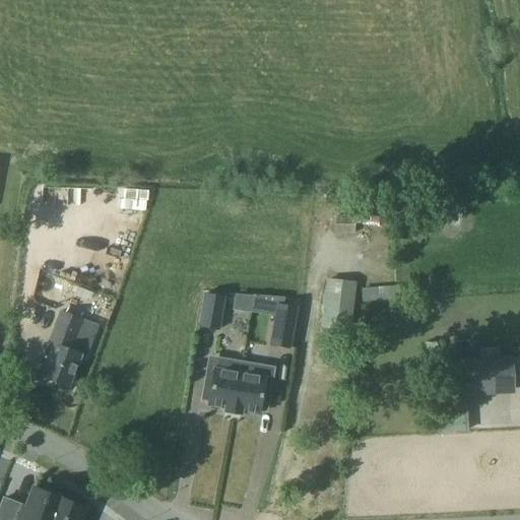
[(353,235),(354,216),(335,216),(334,235),(353,235)]
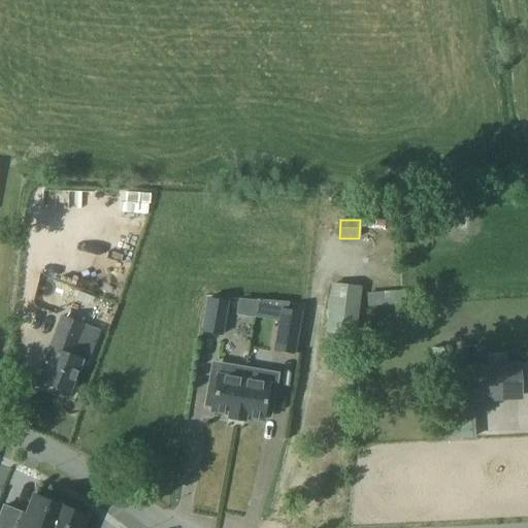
[(350,374),(359,288),(331,284),(325,371),(350,374)]
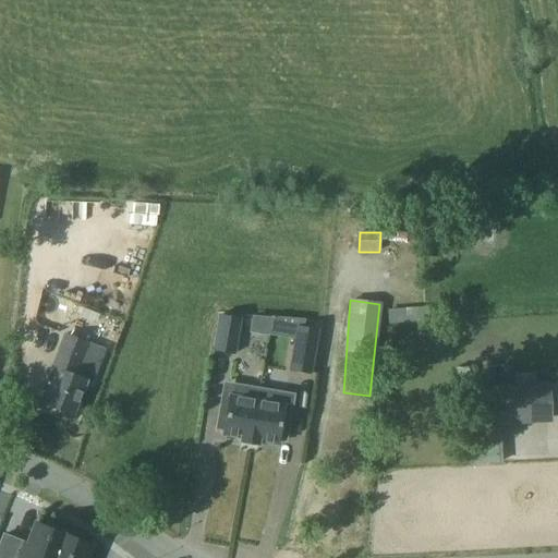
[(258,364),(274,365),(276,316),(261,315),(258,364)]
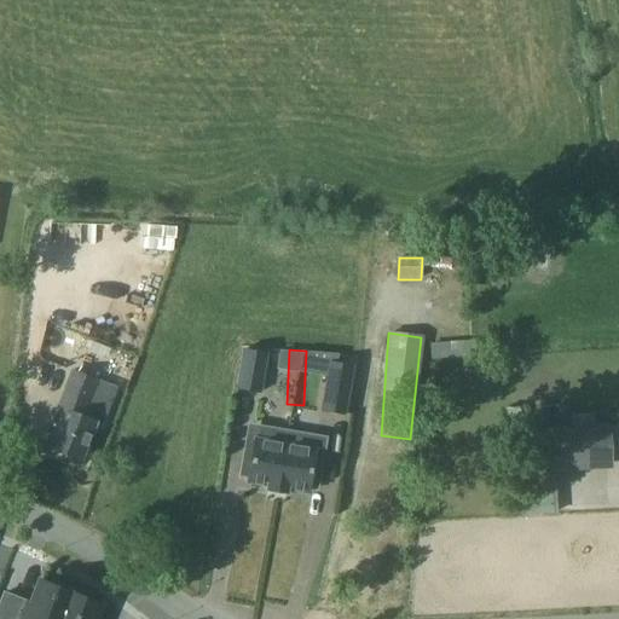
[(260,393),(266,354),(243,351),(236,388),(260,393)]
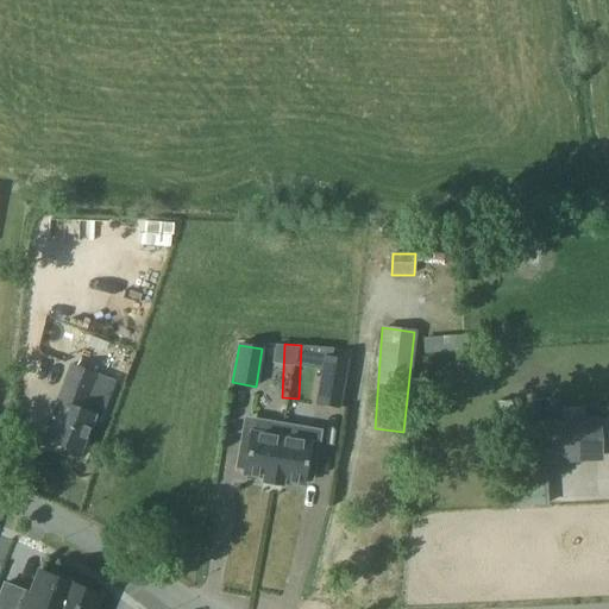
[(339,408),(347,360),(324,357),(315,403),(339,408)]
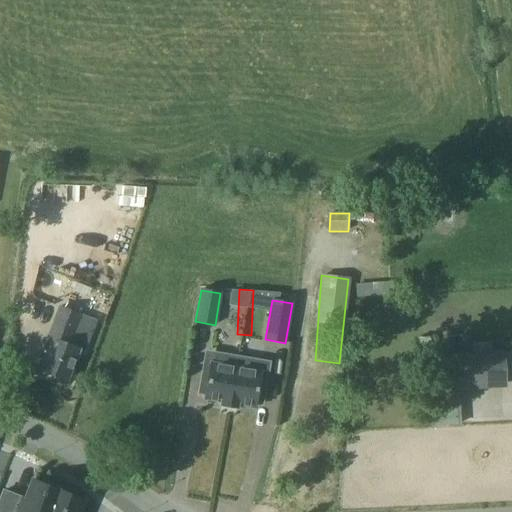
[(83,353),(96,321),(58,306),(45,339),(52,341),(40,371),(66,381),(78,351),(83,353)]
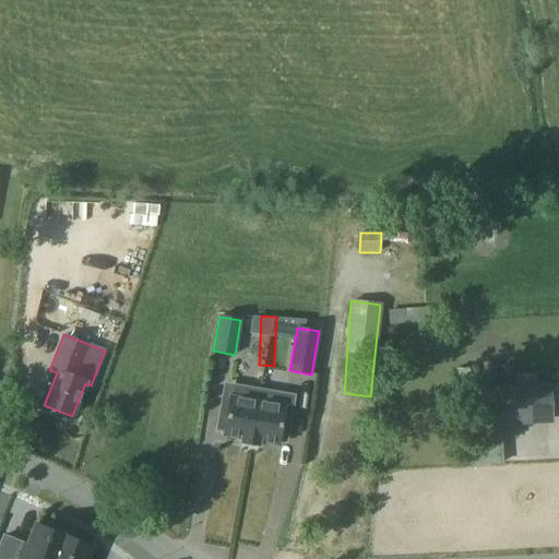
[(233,385),(230,394),(223,392),(216,430),(224,431),(224,436),(241,439),(241,442),(259,445),(259,442),(277,445),(278,441),(286,442),(294,396),(233,385)]
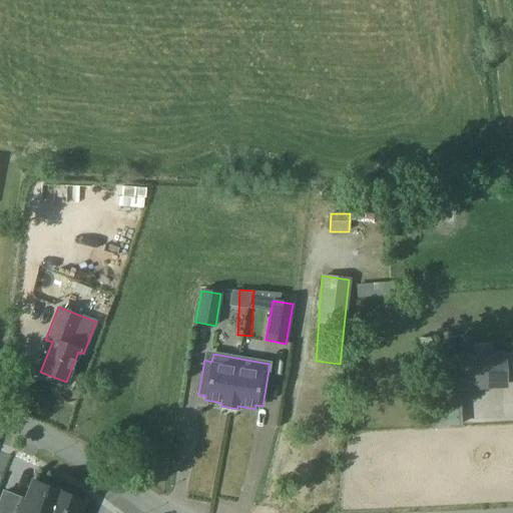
[(454,357),(456,385),(505,382),(503,354),(454,357)]
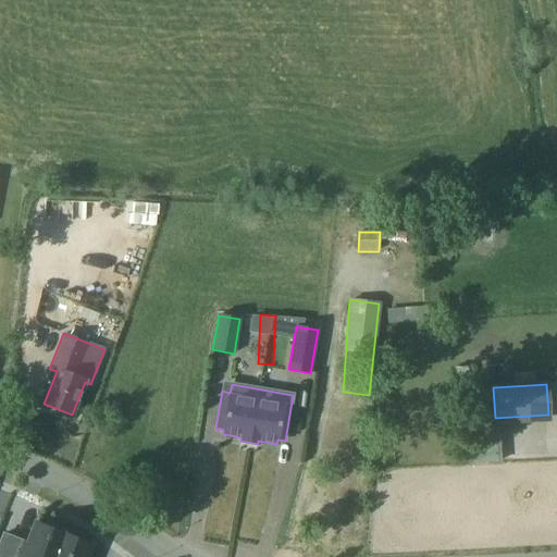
[(53,556),(64,530),(48,523),(46,528),(35,523),(27,544),(3,534),(0,543),(0,556),(53,556)]
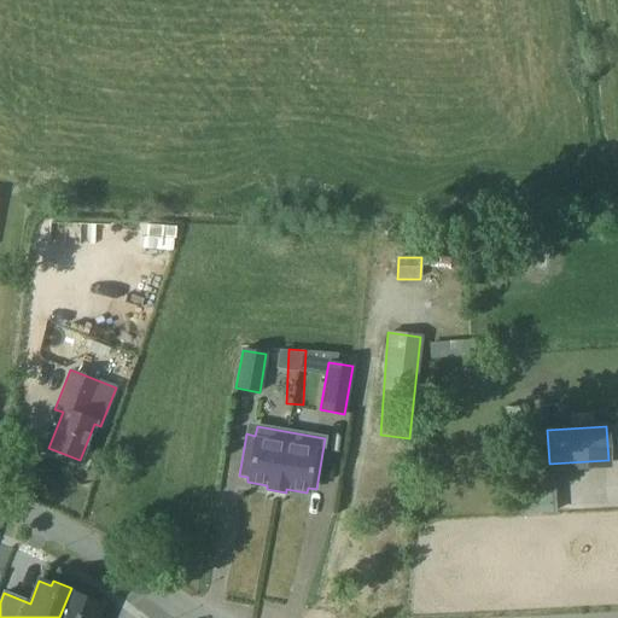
[(89,600),(91,595),(71,588),(59,617),(95,617),(101,605),(89,600)]
